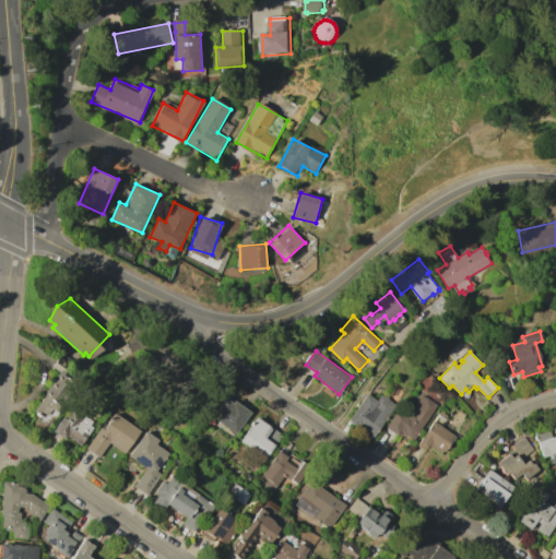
[(61,373),(52,368),(60,357),(72,366),(66,376),(80,385),(52,426),(44,420),(47,414),(44,412),(42,415),(36,411),(61,373)]
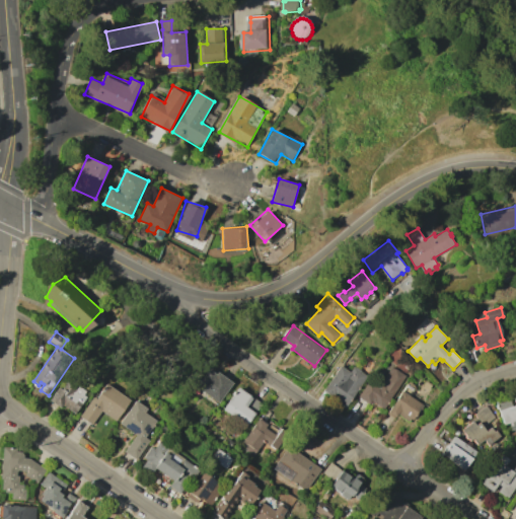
[(341,365),(351,372),(354,366),(368,376),(347,406),(323,390),(341,365)]
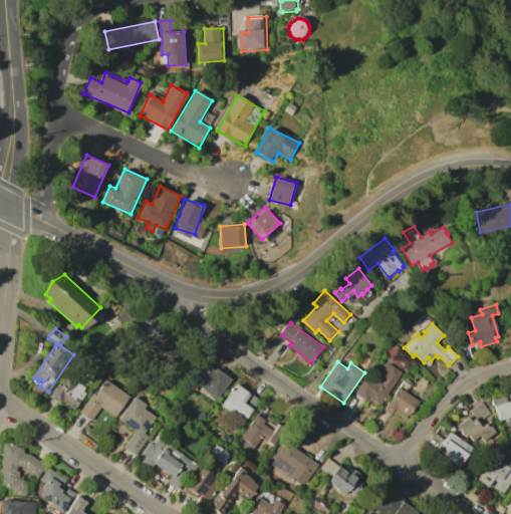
[(366,376),(375,383),(390,363),(404,372),(381,405),(369,397),(367,400),(355,393),(366,376)]
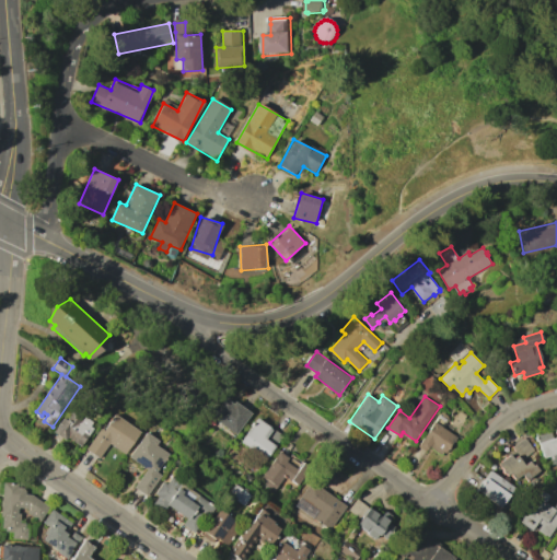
[(227,398),(234,404),(236,401),(253,413),(238,434),(213,417),(227,398)]
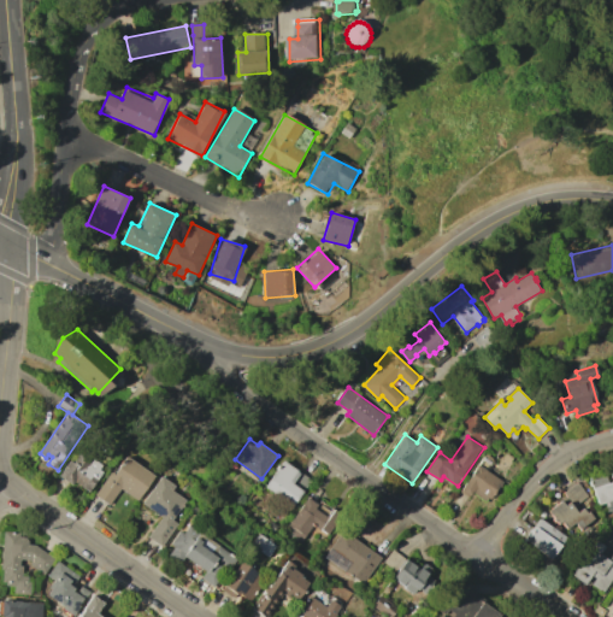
[(70,460),(75,463),(82,451),(104,465),(101,469),(105,471),(90,492),(76,481),(74,485),(60,475),(70,460)]
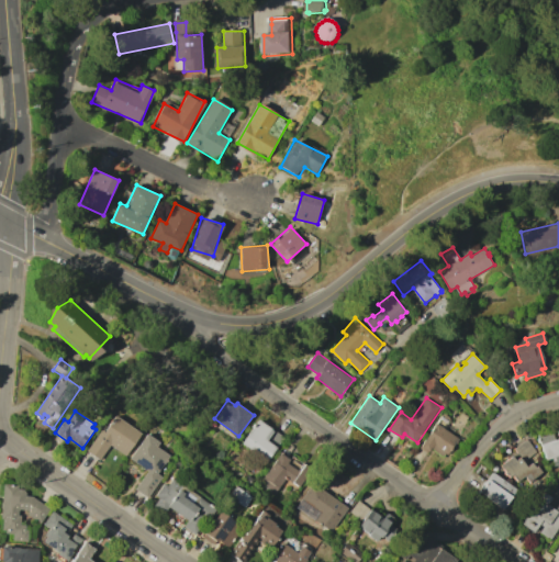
[(113,413),(143,433),(127,456),(111,445),(101,460),(88,451),(113,413)]
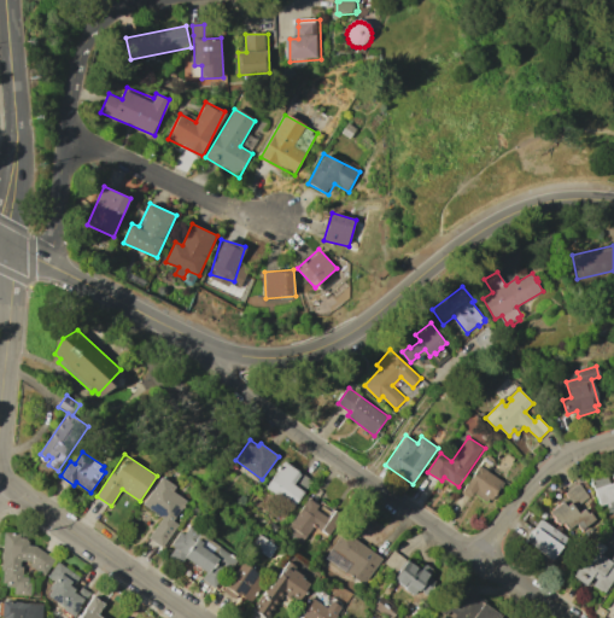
[(285,461),(302,473),(294,484),(307,491),(296,507),(267,488),(285,461)]
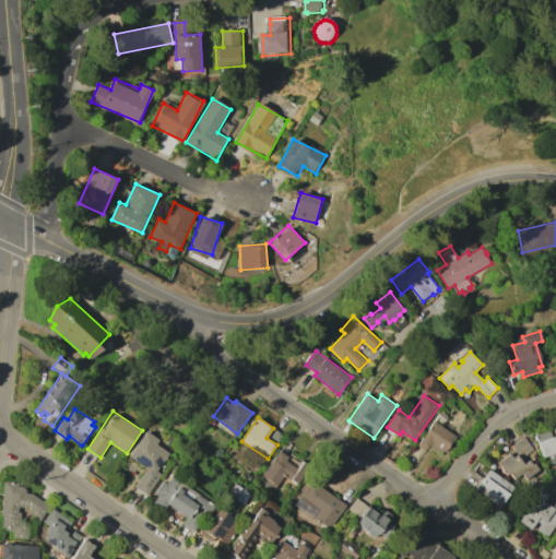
[(435,420),(459,437),(456,441),(453,441),(446,452),(444,451),(441,453),(429,445),(427,449),(426,448),(425,449),(418,444),(435,420)]
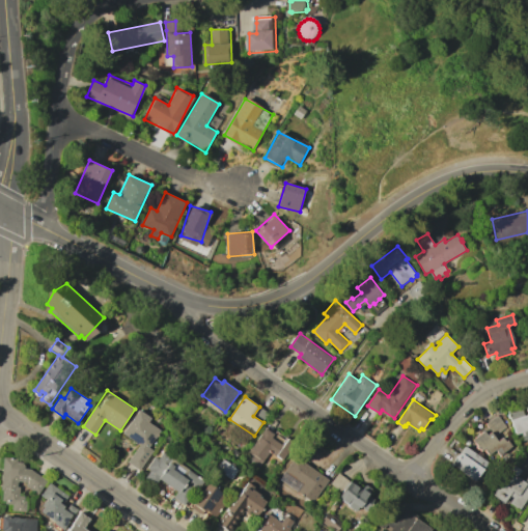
[(521,406),(524,415),(527,414),(527,409),(526,406),(527,404),(527,439),(525,440),(522,431),(516,434),(507,411),(521,406)]
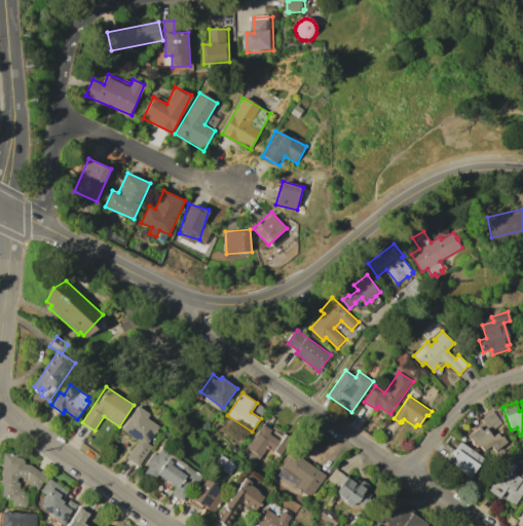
[(139,406),(151,414),(148,418),(160,426),(148,444),(153,446),(140,465),(127,458),(140,441),(122,428),(139,406)]
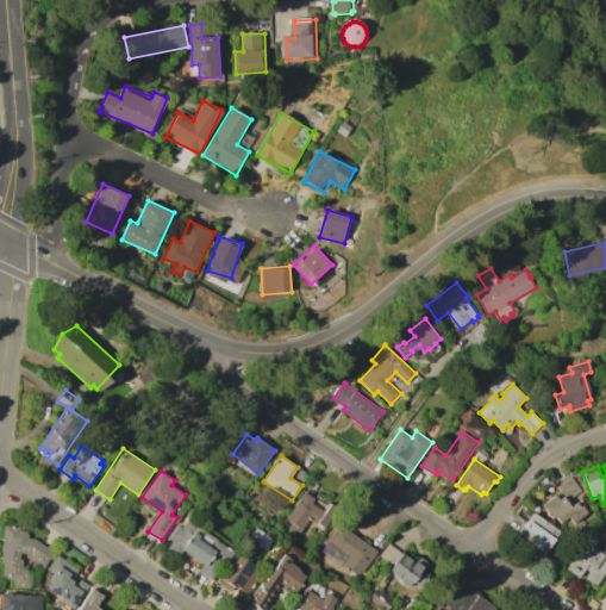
[(561,491),(558,487),(572,477),(582,491),(568,502),(572,506),(578,503),(581,508),(583,505),(588,512),(574,523),(569,517),(562,523),(556,516),(553,518),(542,505),(561,491)]
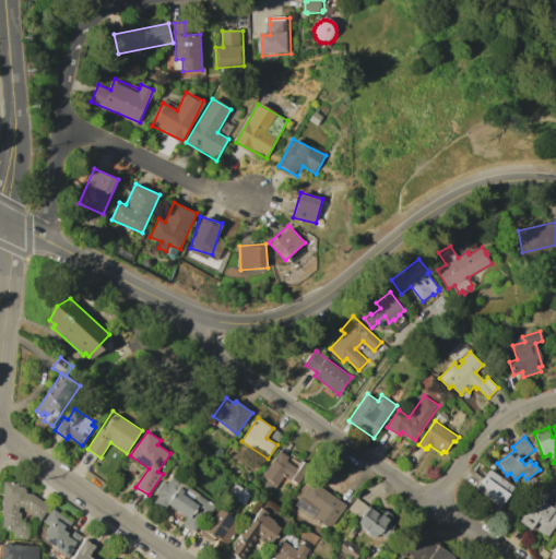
[(280,451),(290,456),(286,461),(297,467),(302,461),(310,466),(298,484),(285,475),(275,489),(261,480),(280,451)]
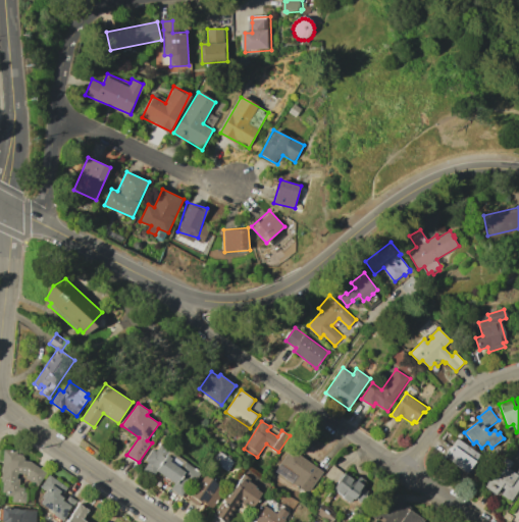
[(457,438),(480,455),(467,473),(445,457),(457,438)]
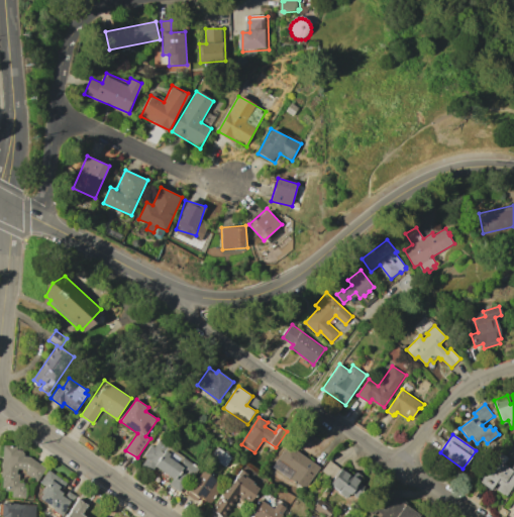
[(147,458),(144,455),(151,444),(155,447),(160,440),(200,469),(192,480),(190,479),(181,492),(170,484),(174,479),(157,467),(152,472),(142,464),(147,458)]
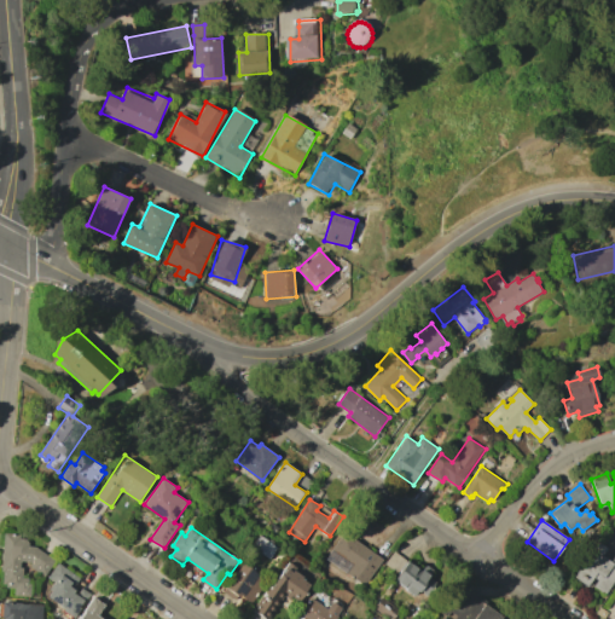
[(33,562),(33,561),(21,561),(21,567),(24,567),(23,577),(29,578),(29,583),(33,584),(32,596),(15,595),(16,588),(6,588),(7,584),(3,583),(4,571),(1,571),(4,532),(19,533),(19,538),(25,538),(29,543),(29,545),(36,547),(57,560),(46,576),(30,566),(33,562)]
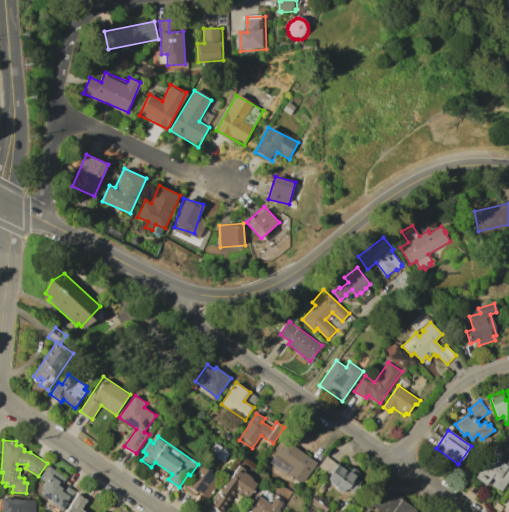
[(285,440),(318,463),(303,484),(287,473),(292,467),(275,455),(285,440)]
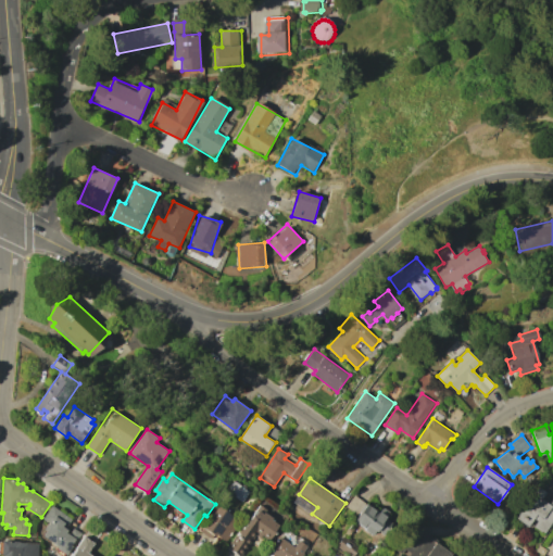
[(234,480),(250,492),(243,502),(227,491),(234,480)]
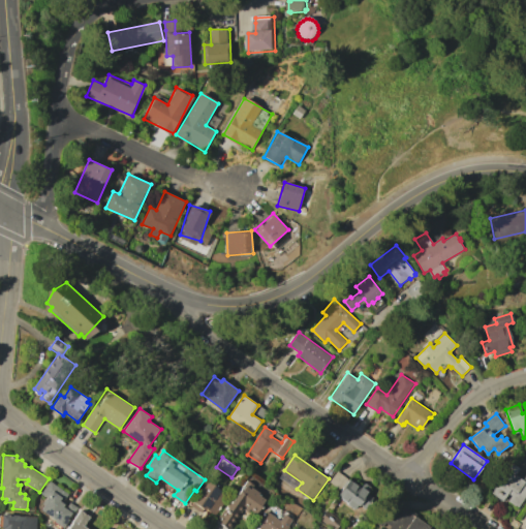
[(513,462),(521,468),(516,475),(523,479),(525,475),(525,496),(519,506),(517,505),(516,506),(507,501),(512,496),(508,493),(502,501),(491,493),(513,462)]
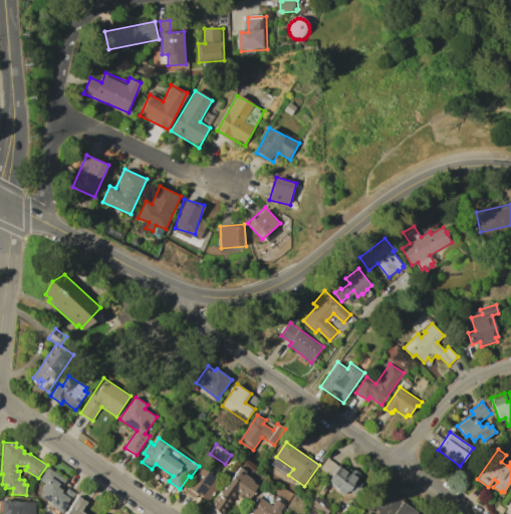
[(327,458),(350,473),(353,469),(361,474),(358,478),(357,479),(362,483),(355,494),(350,491),(349,492),(348,491),(345,495),(337,490),(338,489),(328,482),(332,477),(320,468),(327,458)]
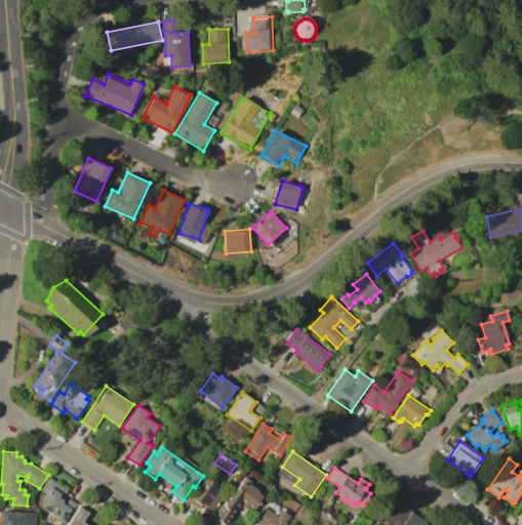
[(45,500),(42,498),(46,493),(41,489),(50,477),(69,490),(68,491),(73,495),(71,498),(77,503),(73,510),(71,509),(68,515),(69,516),(63,524),(54,518),(55,516),(41,506),(45,500)]
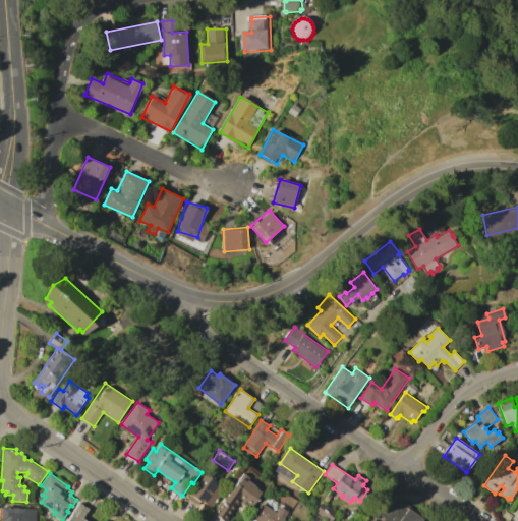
[(227,493),(229,494),(243,473),(249,477),(248,480),(256,485),(254,487),(263,493),(252,506),(246,502),(244,504),(239,501),(225,520),(223,520),(213,513),(227,493)]
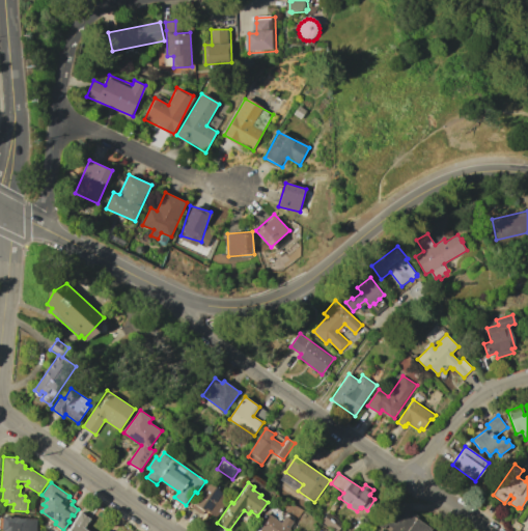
[(210,483),(223,493),(222,495),(229,500),(217,518),(206,510),(205,512),(204,511),(202,514),(192,507),(210,483)]
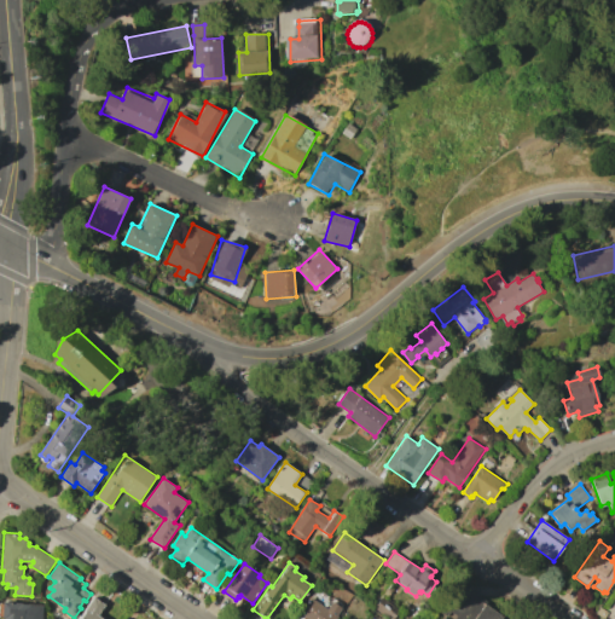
[(442,618),(445,617),(447,618),(454,618),(457,617),(451,612),(447,617),(440,612),(451,597),(457,602),(454,606),(462,611),(474,593),(488,603),(486,605),(503,617),(500,618),(442,618)]
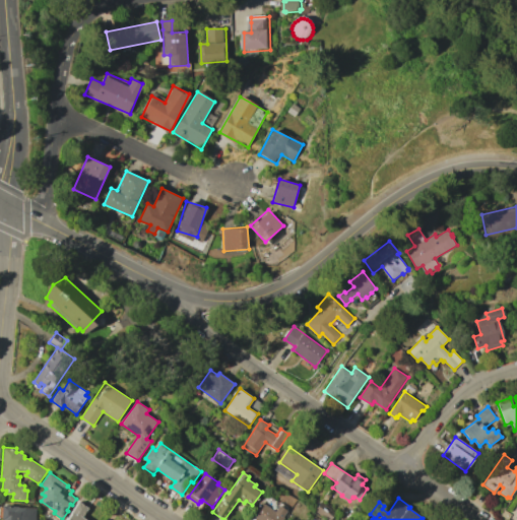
[(67,519),(79,502),(88,508),(82,517),(86,519),(67,519)]
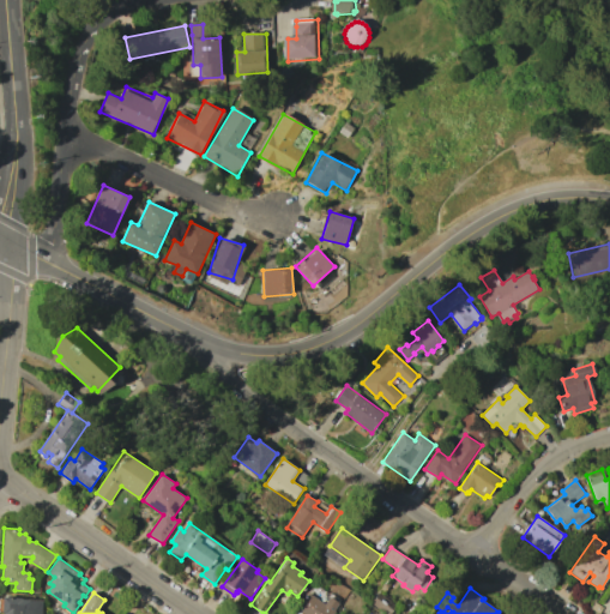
[(306,613),(299,608),(309,593),(325,603),(331,596),(340,603),(334,611),(336,612),(333,613),(306,613)]
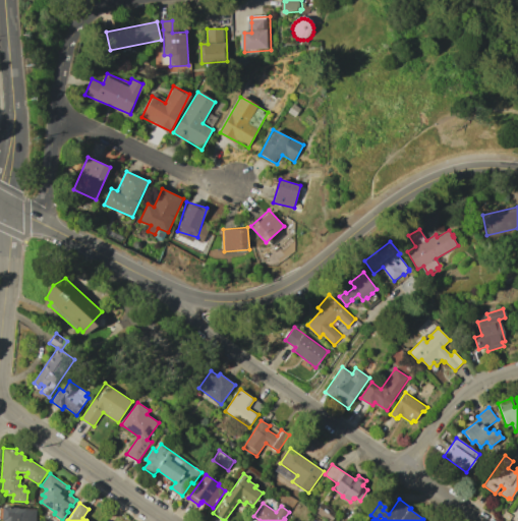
[(1,520),(2,507),(37,509),(36,520),(1,520)]
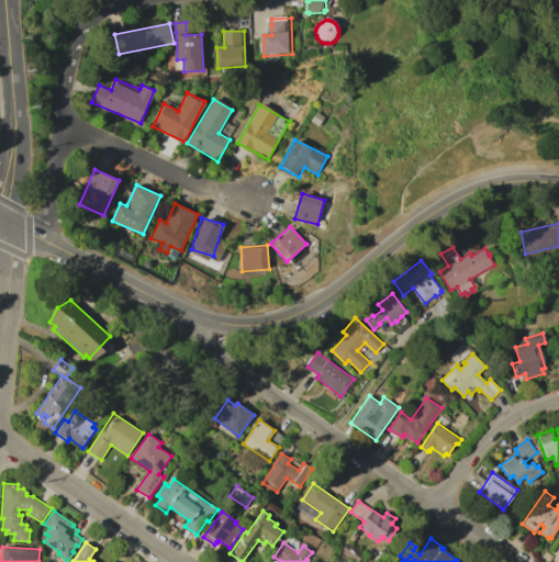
[(546,551),(554,555),(550,561),(543,557),(546,551)]
